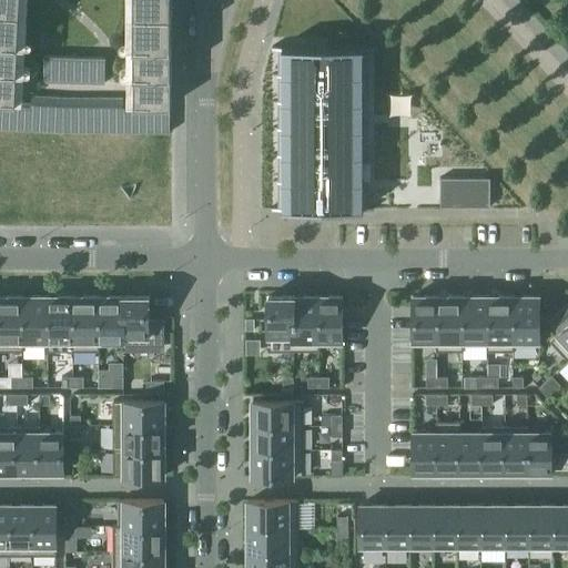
[(0,0),(0,101),(14,102),(14,101),(14,90),(19,0),(0,0)]
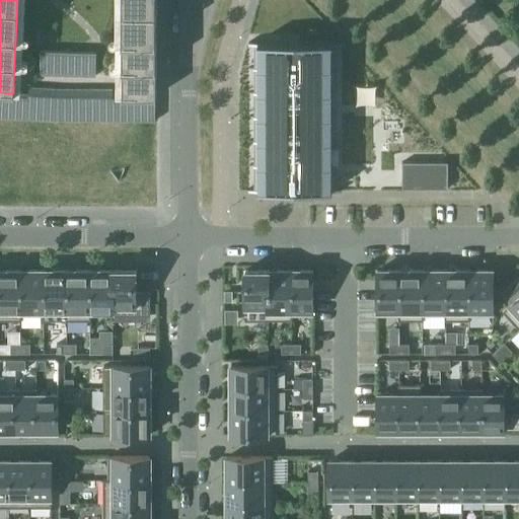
[(122,95),(122,96),(154,96),(155,96),(156,23),(155,0),(122,0),(123,4),(122,60),(122,95)]
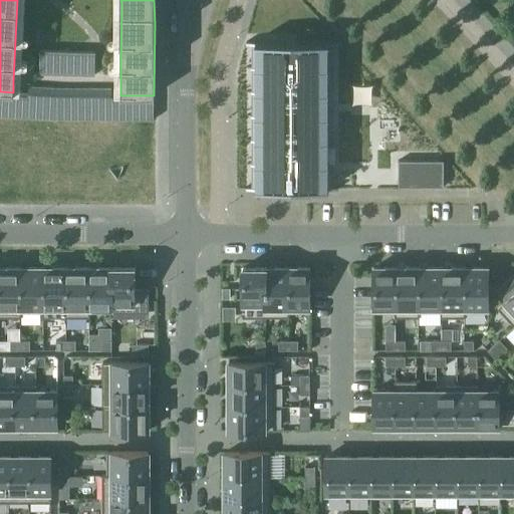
[(246,42),(245,42),(245,44),(246,44),(251,44),(255,44),(255,49),(255,61),(255,66),(251,66),(250,66),(250,68),(251,68),(255,68),(255,73),(255,85),(255,90),(251,90),(250,90),(250,92),(251,92),(255,92),(255,97),(255,109),(255,114),(251,114),(250,114),(250,116),(251,116),(255,116),(255,121),(255,134),(255,139),(251,139),(250,139),(250,141),(251,141),(255,141),(255,142),(255,146),(255,158),(255,163),(251,163),(250,163),(250,165),(251,165),(255,165),(255,187),(251,187),(250,187),(246,187),(245,187),(245,190),(246,189),(259,189),(265,189),(269,189),(294,189),(337,189),(337,187),(332,187),(328,187),(328,184),(328,182),(327,182),(327,170),(328,170),(328,165),(331,165),(332,165),(332,163),(328,163),(328,158),(327,158),(327,146),(328,146),(328,141),(332,141),(332,139),(328,139),(328,134),(327,134),(327,121),(328,121),(328,116),(331,116),(332,116),(332,114),(331,114),(328,114),(328,109),(327,109),(327,97),(328,97),(328,92),(331,92),(332,92),(332,90),(328,90),(328,85),(327,85),(327,73),(328,73),(328,68),(331,68),(332,68),(332,66),(328,66),(328,61),(327,61),(327,49),(328,49),(328,44),(332,44),(337,44),(337,42),(295,42),(294,42),(288,42),(246,42)]
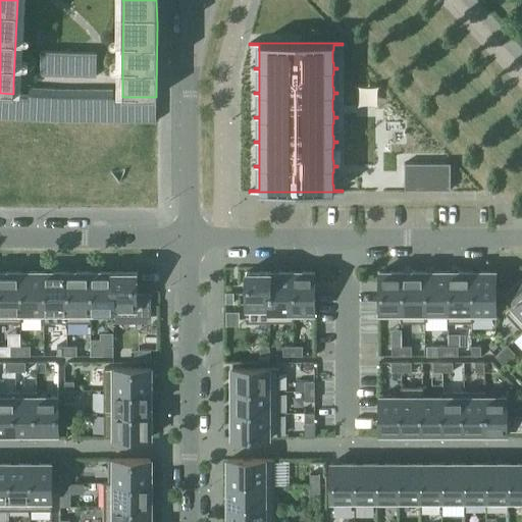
[(96,53),(65,52),(40,51),(39,75),(95,76),(96,53)]
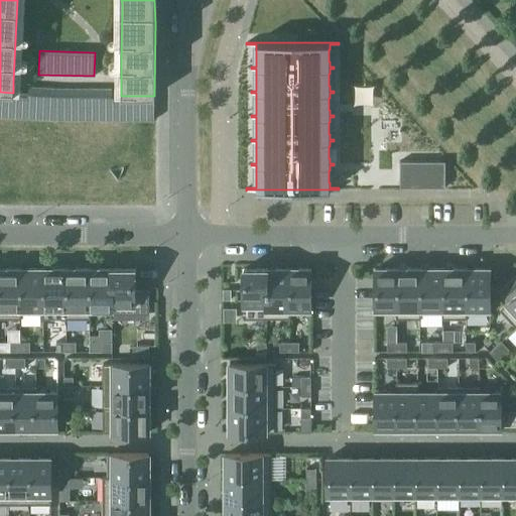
[(383,101),(390,107),(405,91),(398,84),(383,101)]
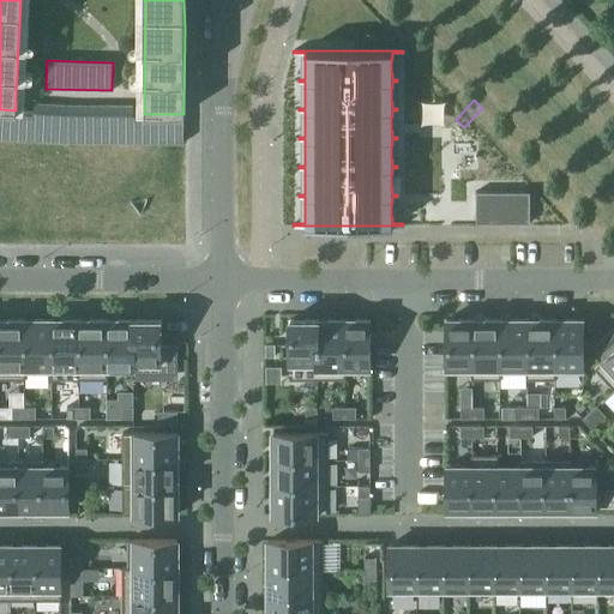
[(16,110),(0,109),(0,138),(77,143),(180,143),(182,143),(182,114),(144,114),(144,113),(137,113),(132,113),(132,106),(71,106),(32,103),(32,112),(23,110),(16,110)]
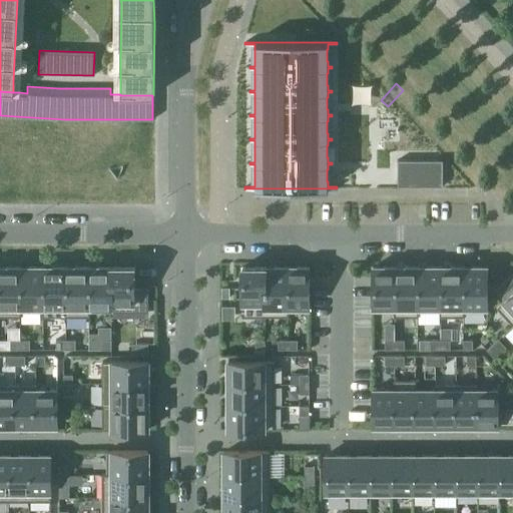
[(6,117),(5,132),(13,133),(14,117),(6,117)]
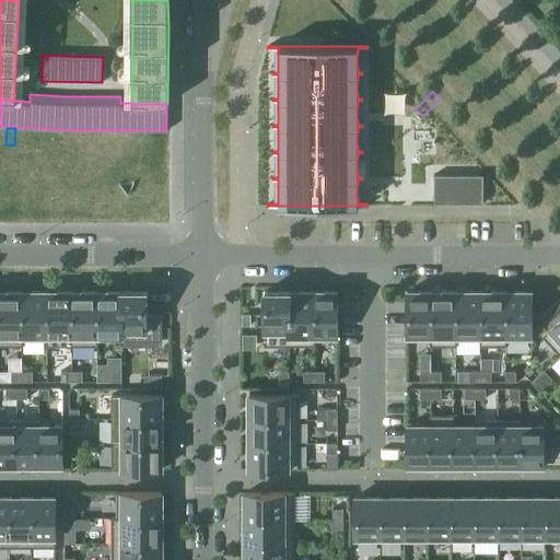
[(6,150),(3,187),(32,188),(33,175),(46,176),(47,147),(14,146),(6,144),(6,150)]
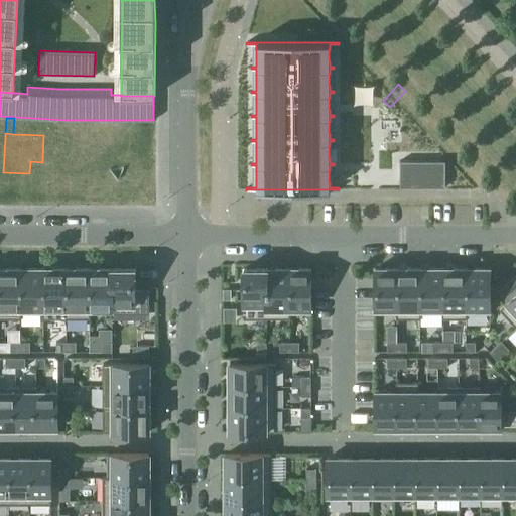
[(444,161),(399,161),(399,187),(444,187),(444,161)]
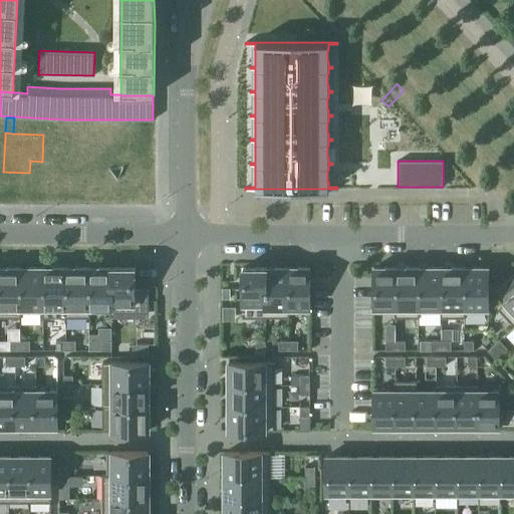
[(19,267),(0,267),(0,317),(20,317),(20,312),(19,312),(19,267)]
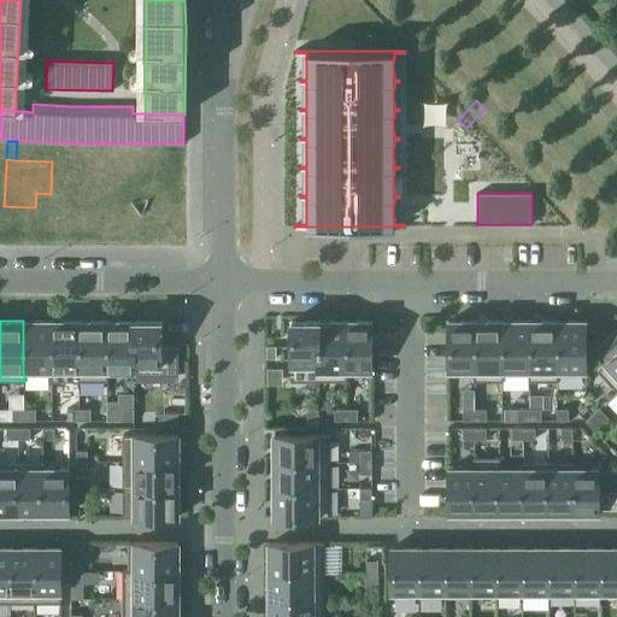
[(51,321),(23,321),(23,375),(24,375),(50,375),(51,375),(51,321)]
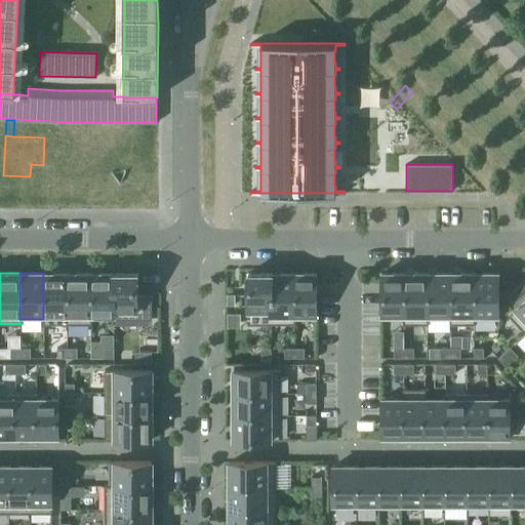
[(67,273),(43,273),(43,319),(42,319),(42,324),(46,324),(67,324),(67,273)]
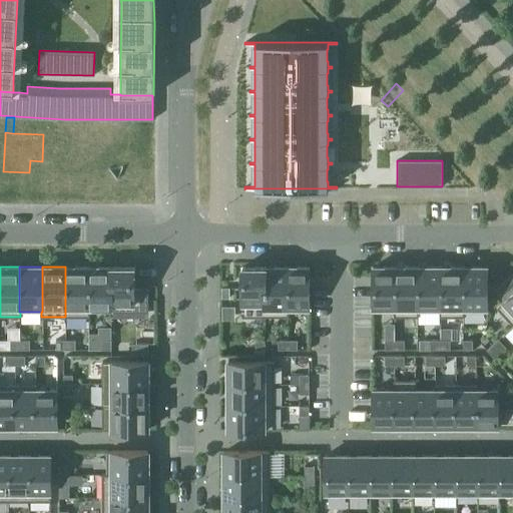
[(88,267),(65,267),(65,317),(89,317),(89,312),(88,312),(88,267)]
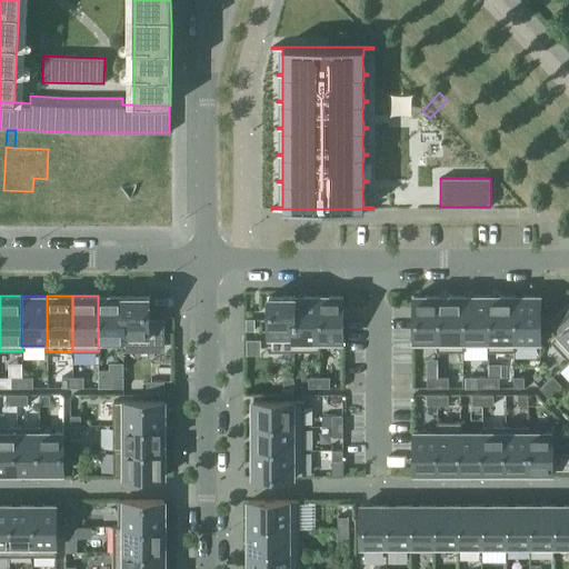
[(123,296),(98,296),(98,346),(99,346),(123,346),(123,296)]
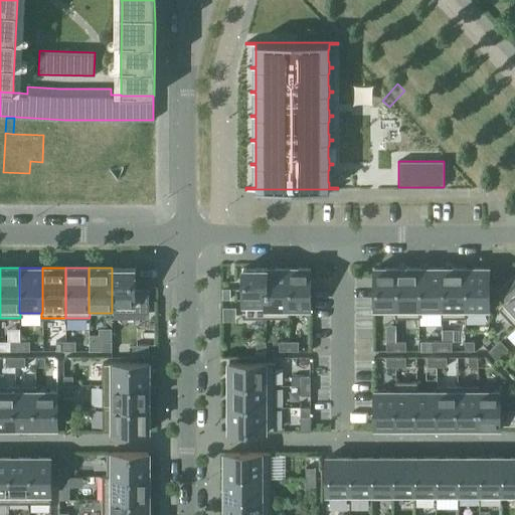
[(134,268),(112,268),(112,313),(148,313),(148,290),(134,290),(134,268)]
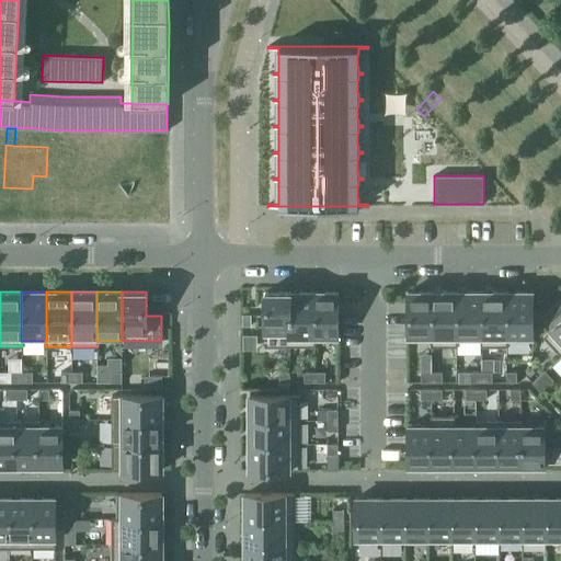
[(288,346),(288,292),(264,292),(264,346),(288,346)]
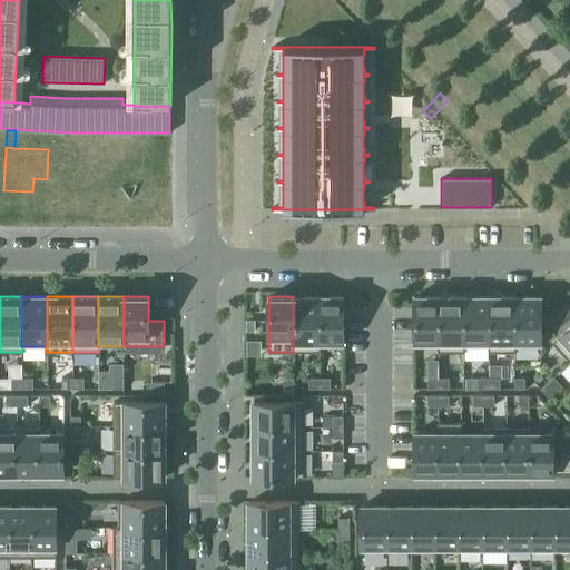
[(318,296),(293,296),(293,352),(320,352),(320,346),(318,346),(318,296)]
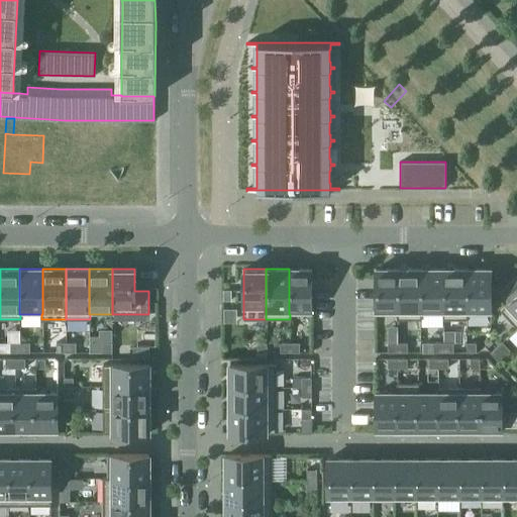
[(310,269),(289,269),(289,314),(290,314),(310,314),(310,269)]
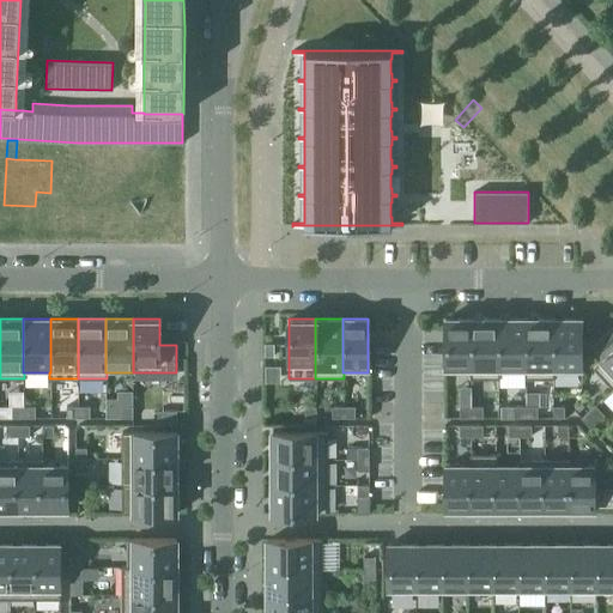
[(444,372),(469,372),(471,372),(471,319),(444,320),(444,372)]
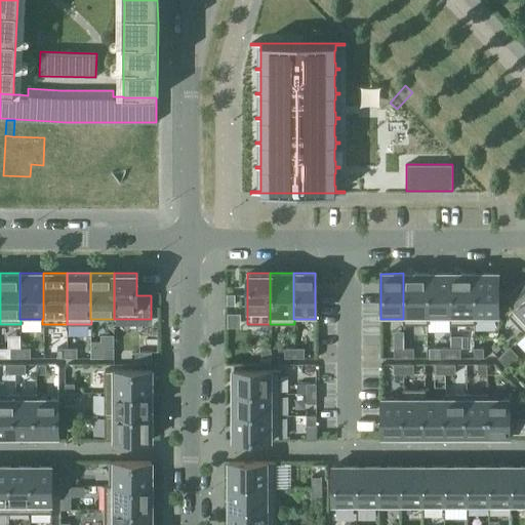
[(427,324),(427,319),(427,274),(403,273),(403,319),(402,319),(402,324),(427,324)]
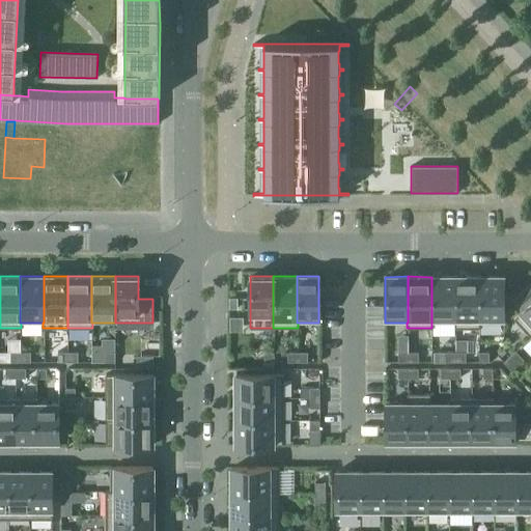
[(445,323),(453,323),(455,323),(455,277),(431,277),(431,323),(445,323)]
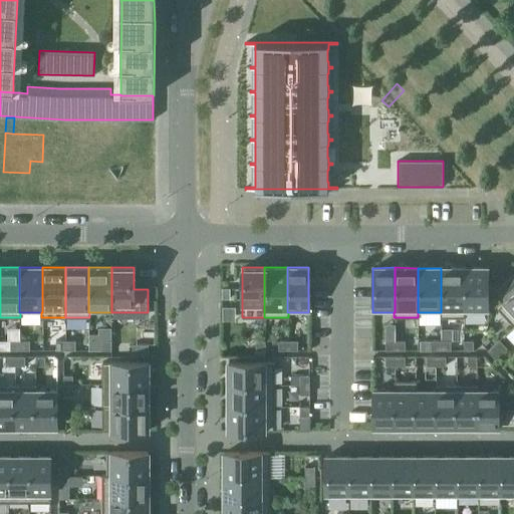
[(441,312),(439,312),(439,317),(464,317),(464,312),(463,312),(463,268),(441,268),(441,312)]
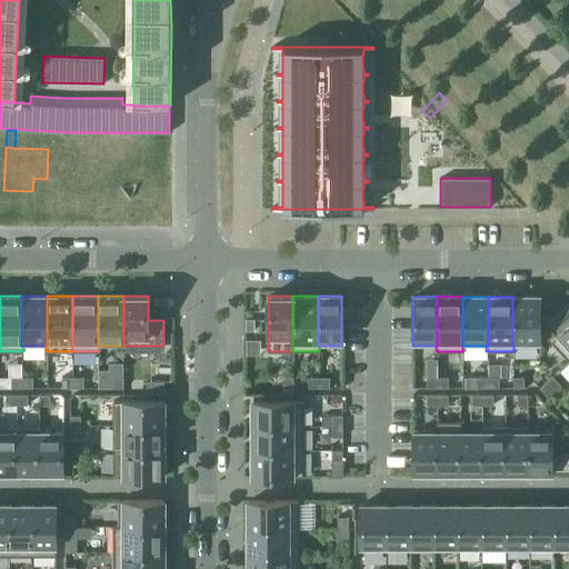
[(539,297),(512,297),(512,346),(513,346),(539,346),(539,297)]
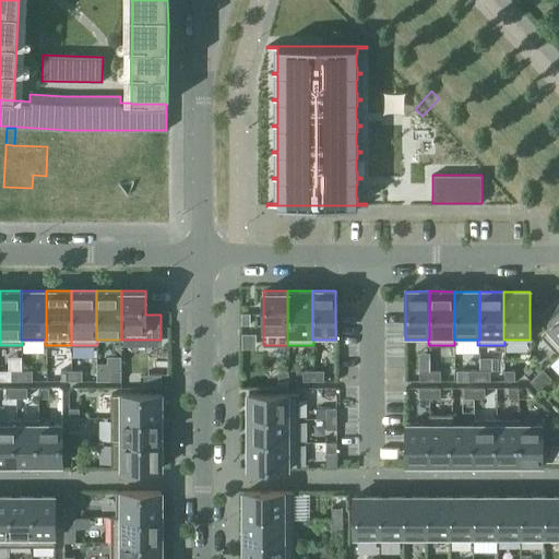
[(545,301),(545,292),(534,292),(534,301),(545,301)]
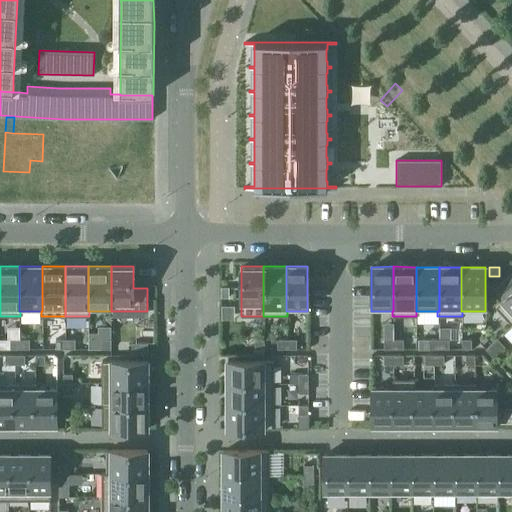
[(511,273),(511,272),(494,286),(502,295),(511,287),(511,273)]
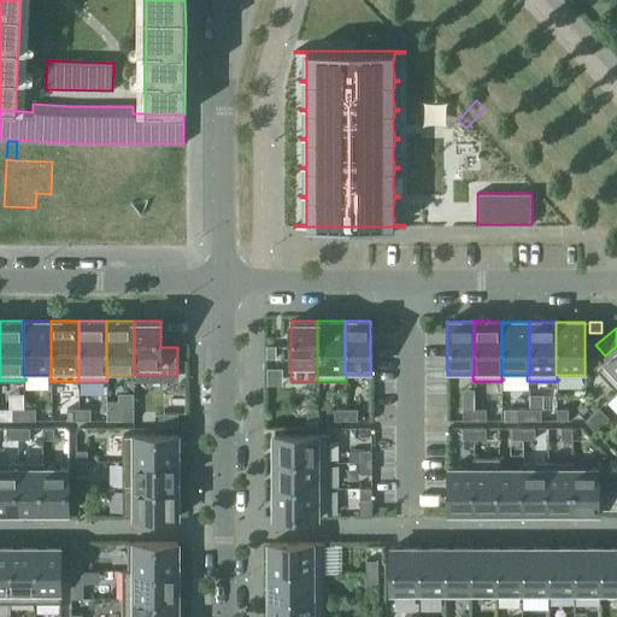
[(616,351),(597,370),(616,392),(616,389),(616,351)]
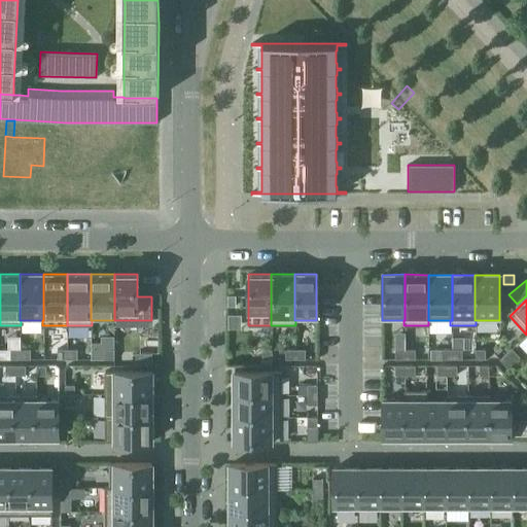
[(394,356),(394,330),(385,330),(384,356),(394,356)]
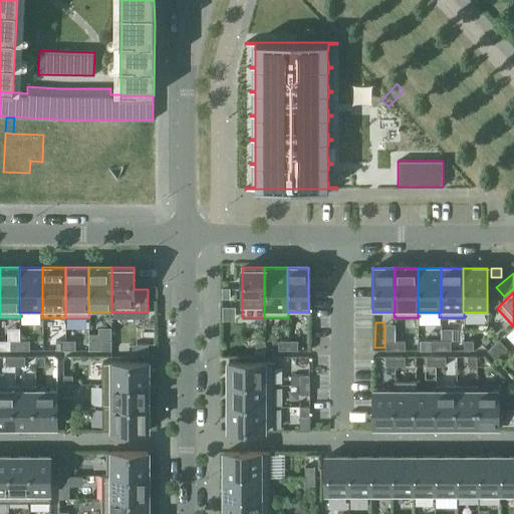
[(499,339),(493,345),(501,353),(507,348),(499,339)]
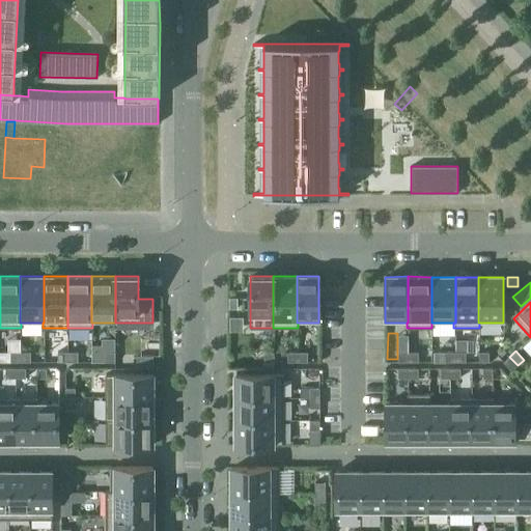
[(20,362),(20,352),(9,352),(9,362),(20,362)]
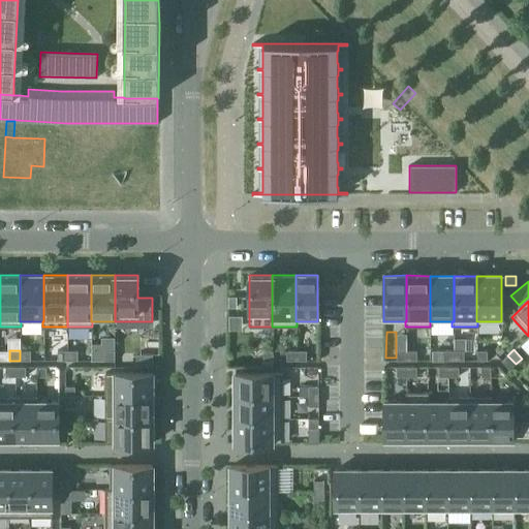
[(30,350),(20,350),(20,361),(30,361),(30,350)]
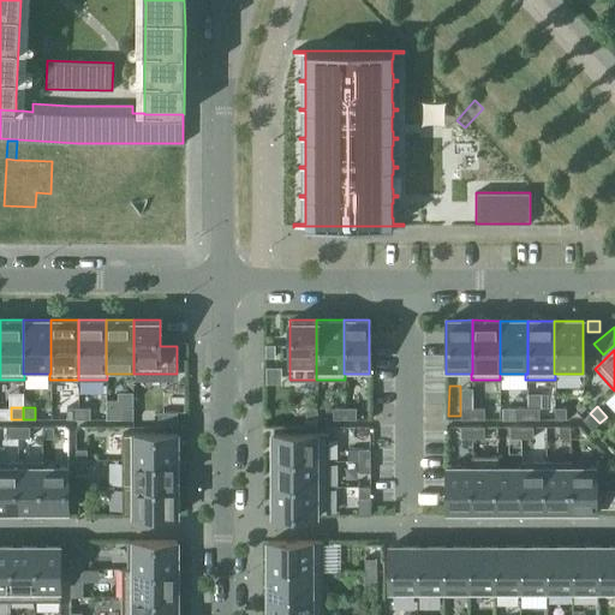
[(78,419),(78,407),(66,407),(66,419),(78,419)]
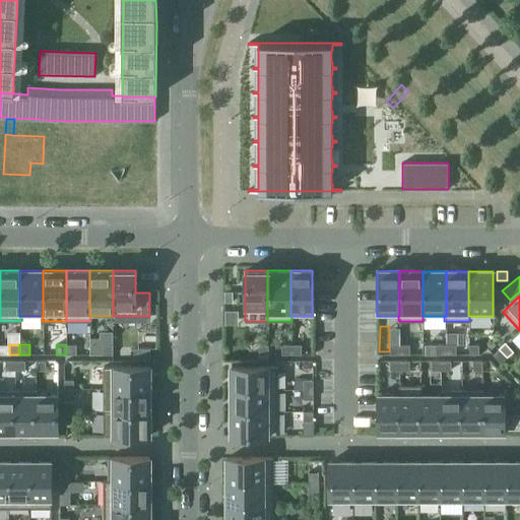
[(75,344),(66,344),(66,354),(76,354),(75,344)]
